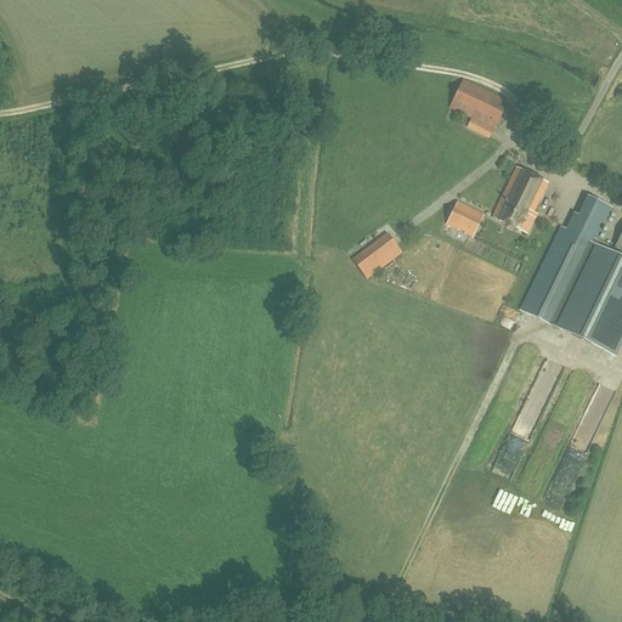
[(464,82),(451,108),(493,129),(507,102),(464,82)]
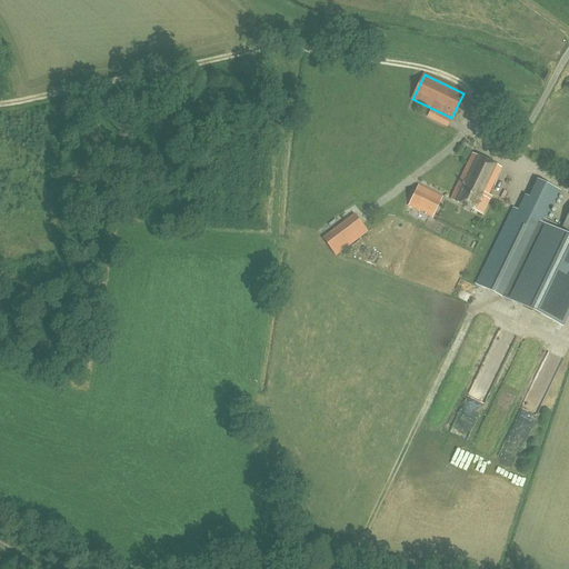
[(428,117),(447,127),(450,119),(431,110),(428,117)]
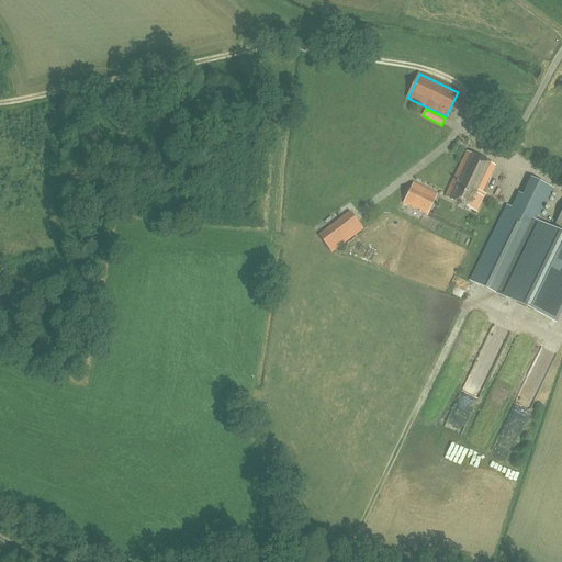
[(445,198),(476,212),(485,193),(482,192),(495,165),(467,152),(445,198)]
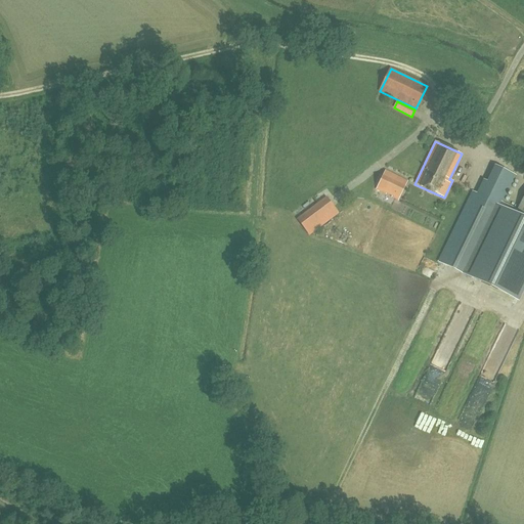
[(481,195),(473,192),(439,261),(469,276),(503,207),(501,206),(516,176),(495,166),(481,195)]
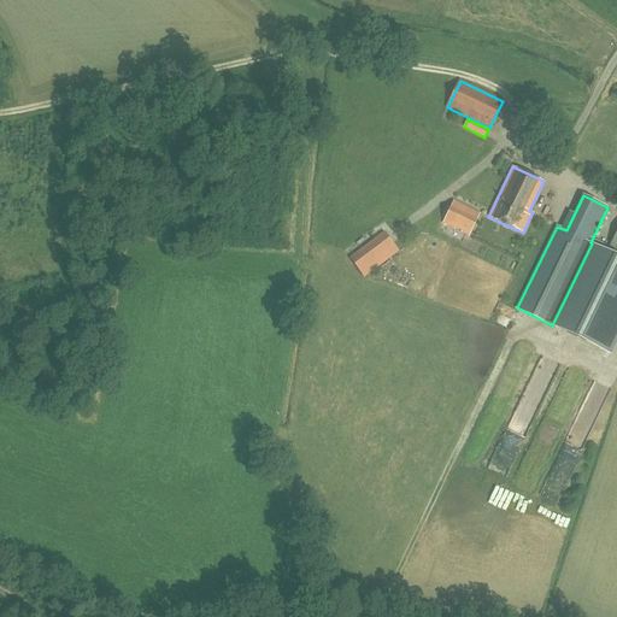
[(442,223),(469,236),(480,213),(453,201),(442,223)]
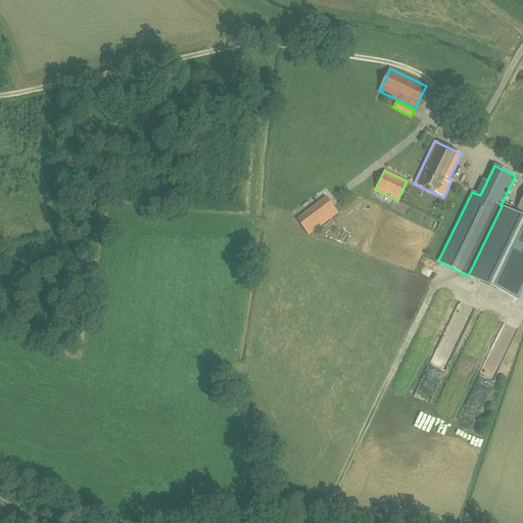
[(326,197),(297,219),(308,234),(337,212),(326,197)]
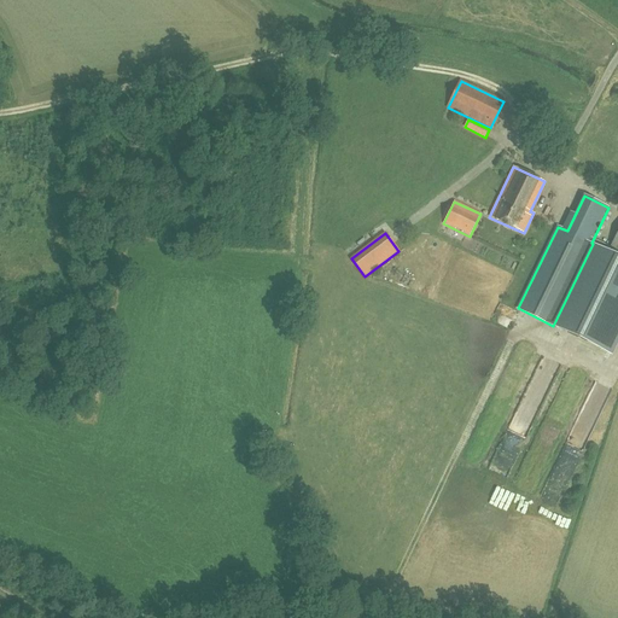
[(553,326),(611,354),(617,338),(617,257),(593,245),(553,326)]
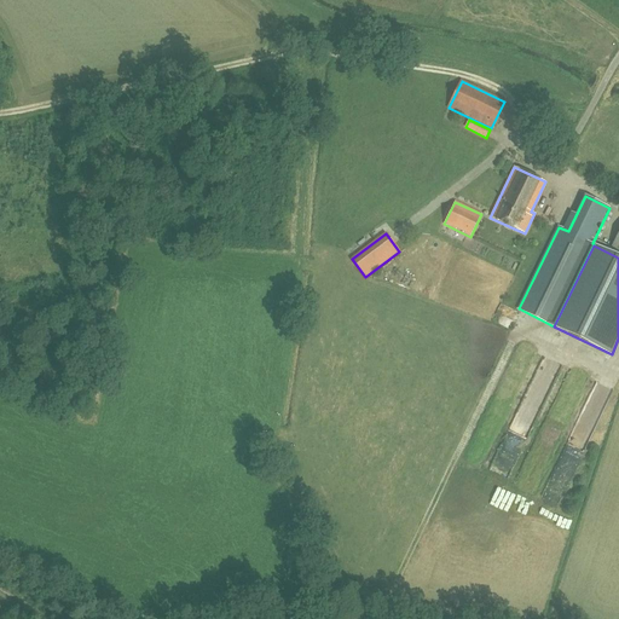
[(570,381),(583,388),(589,379),(576,371),(570,381)]
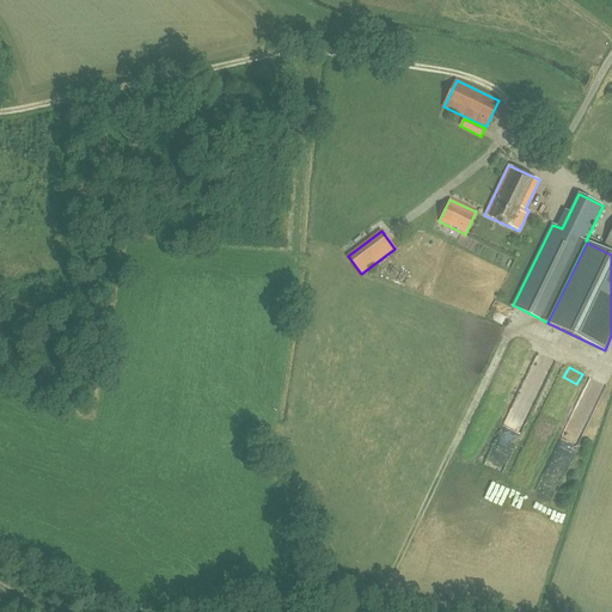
[(524,442),(544,387),(530,383),(509,438),(524,442)]
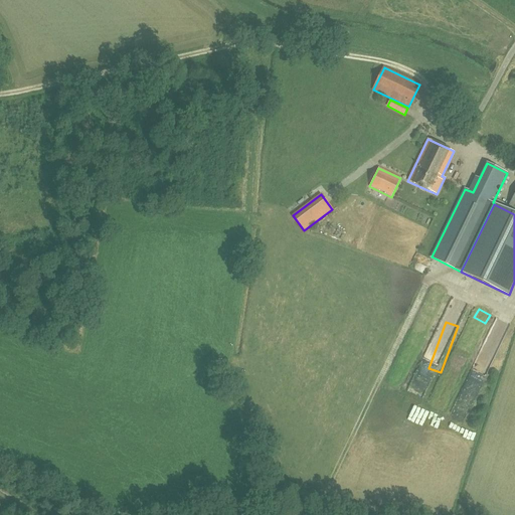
[(463,398),(454,416),(466,422),(475,404),(463,398)]
